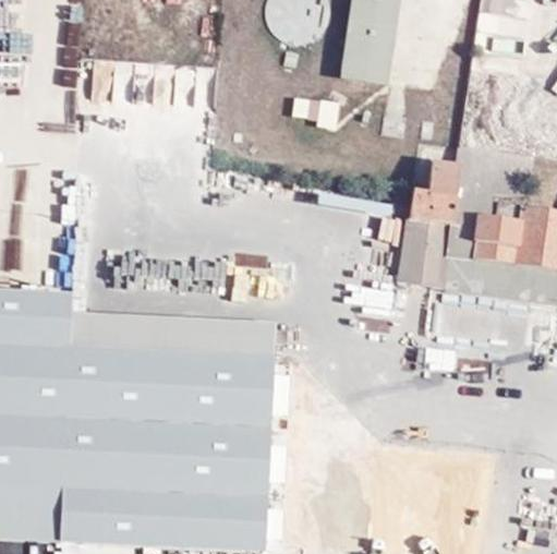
[(269,0),(273,38),(328,34),(325,0),(269,0)]
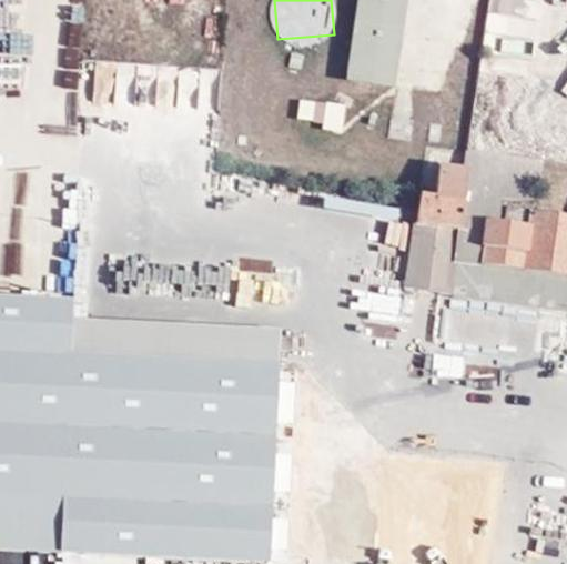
[(357,0),(346,82),(396,90),(407,0),(357,0)]
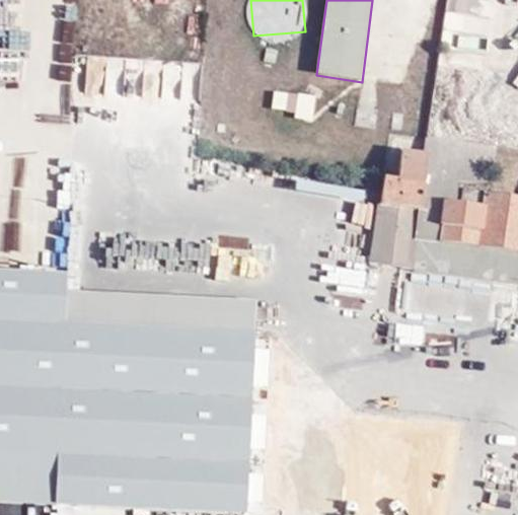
[(314,96),(288,93),(286,111),(312,115),(314,96)]
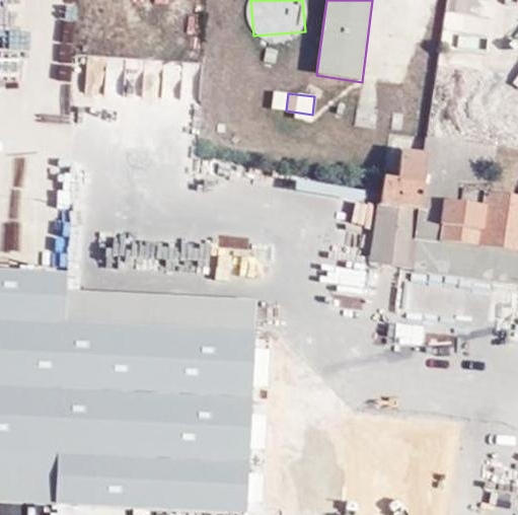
[(426,138),(423,156),(428,156),(431,157),(432,167),(462,172),(461,175),(486,178),(487,170),(491,170),(493,146),(426,138)]
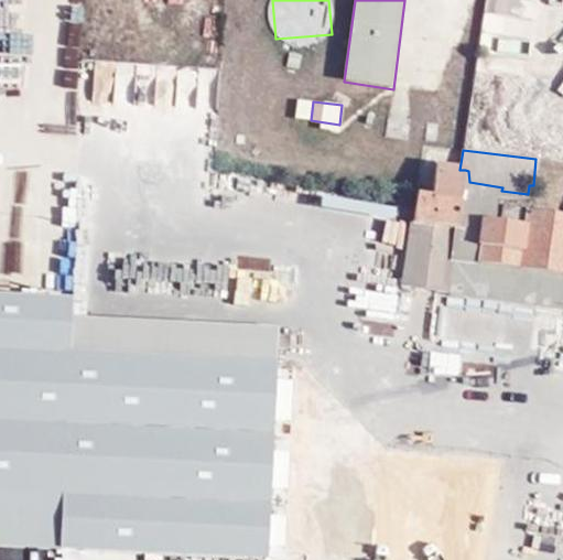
[(417,192),(402,284),(448,291),(465,170),(459,170),(434,165),(430,193),(415,191),(417,192)]
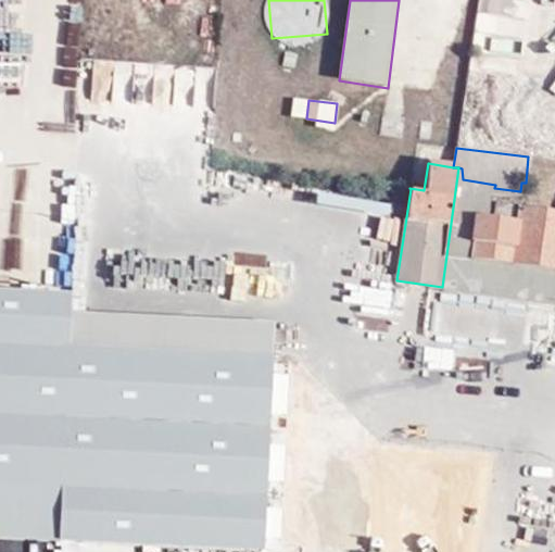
[(475,212),(491,213),(494,188),(495,185),(463,179),(462,168),(458,167),(442,287),(495,295),(537,300),(554,301),(554,288),(531,286),(508,283),(512,259),(470,255),(475,212)]
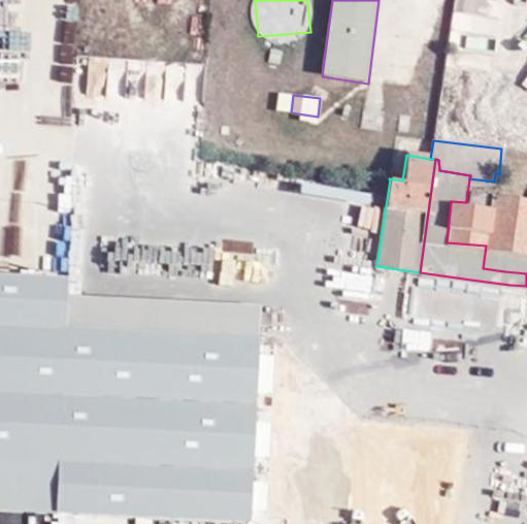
[(491,206),(493,197),(494,182),(469,178),(466,202),(491,206)]
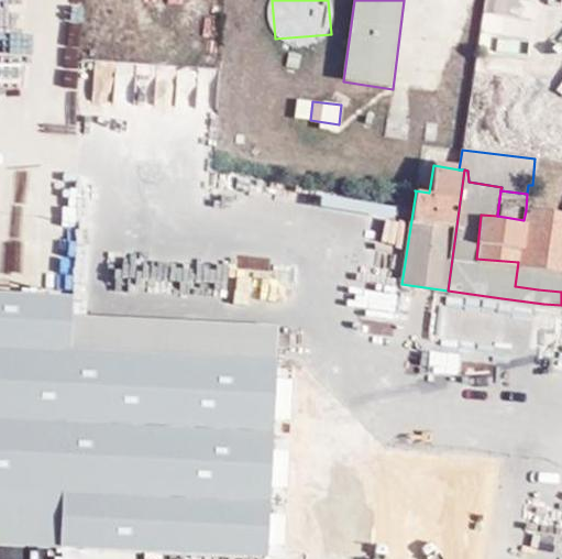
[(561,215),(526,210),(524,220),(518,262),(540,265),(538,289),(561,292),(561,215)]
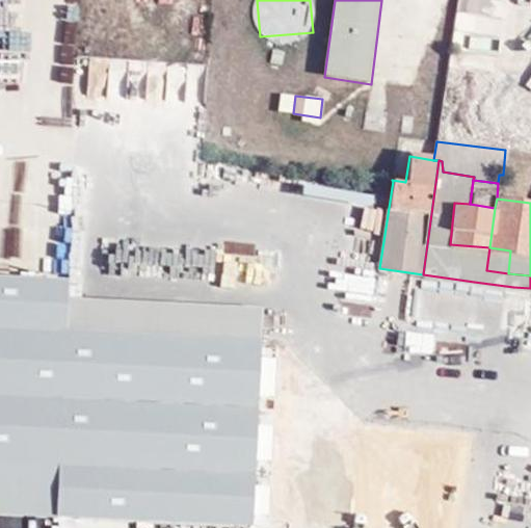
[(450,244),(489,247),(495,208),(470,204),(454,203),(450,244)]
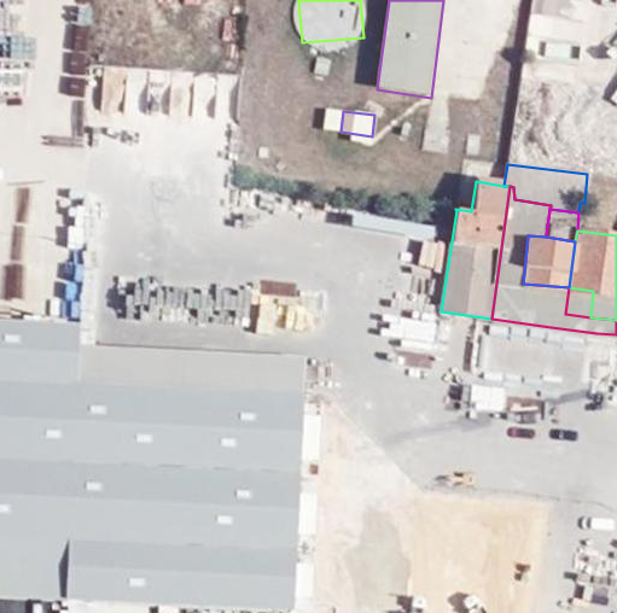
[(290,607),(301,393),(256,391),(75,384),(77,366),(77,346),(81,274),(0,270),(0,594),(92,599),(158,602),(290,607)]
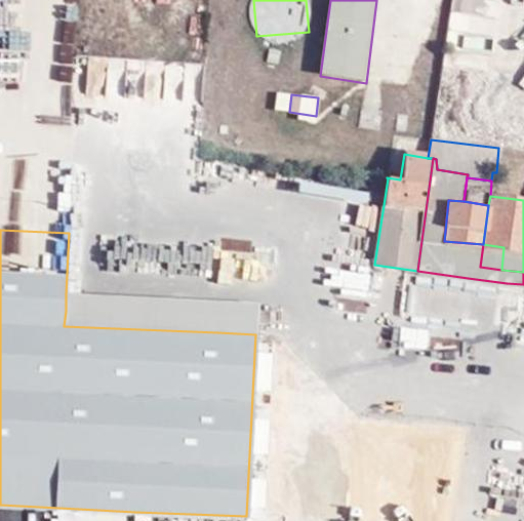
[(480,267),(501,270),(504,247),(483,244),(480,267)]
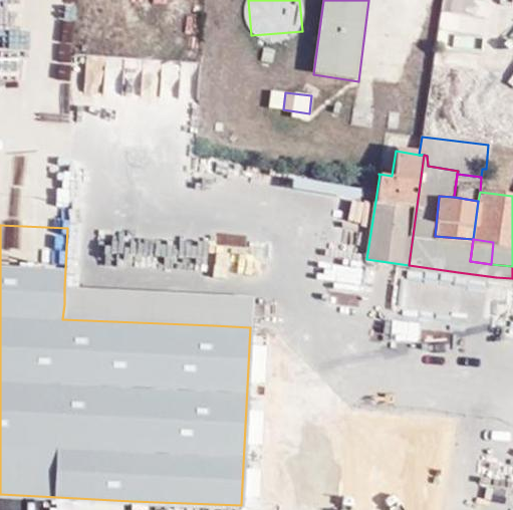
[(64,304),(62,319),(213,325),(250,327),(251,296),(64,288),(64,304)]
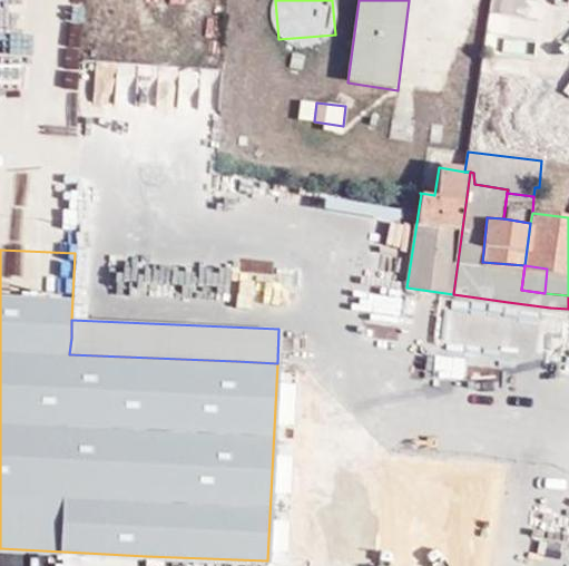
[(395,520),(393,565),(458,565),(462,496),(398,491),(395,520)]
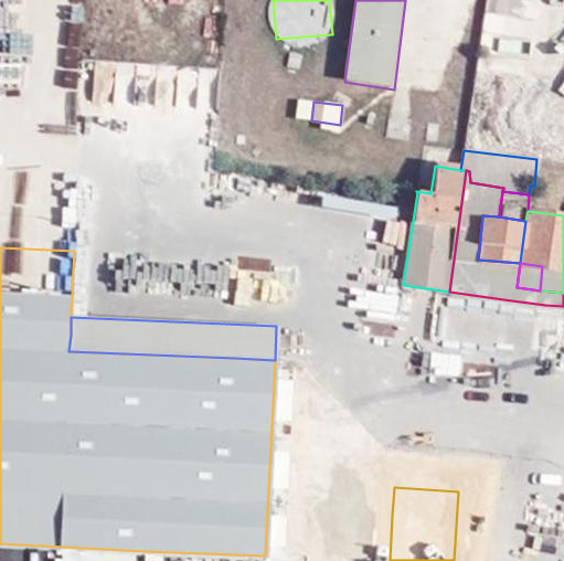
[(390,560),(392,516),(375,516),(372,560),(390,560)]
